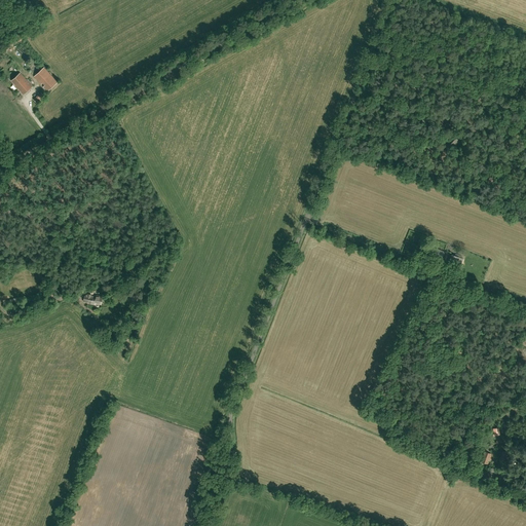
[(0,44),(0,45),(1,47),(2,50),(23,40),(21,35),(0,44)]
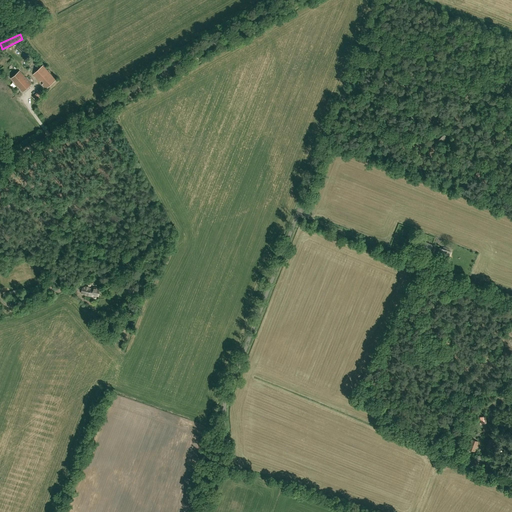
[(46,88),(55,80),(43,66),(33,74),(40,82),(41,81),(43,83),(42,84),(46,88)]
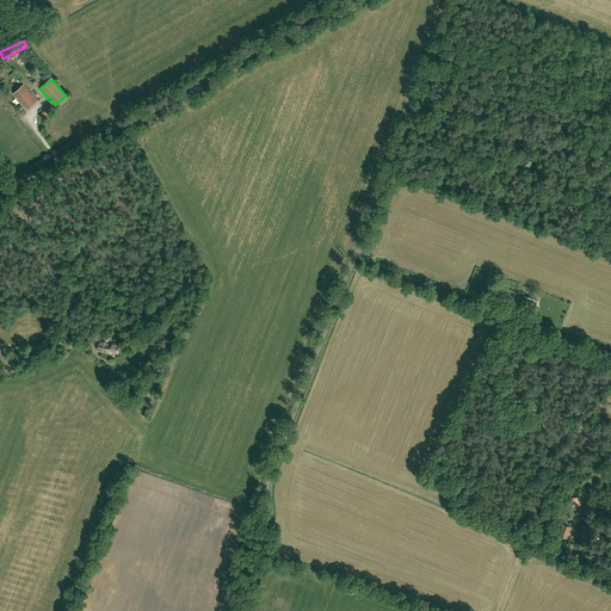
[(28,110),(37,100),(23,85),(13,93),(28,110)]
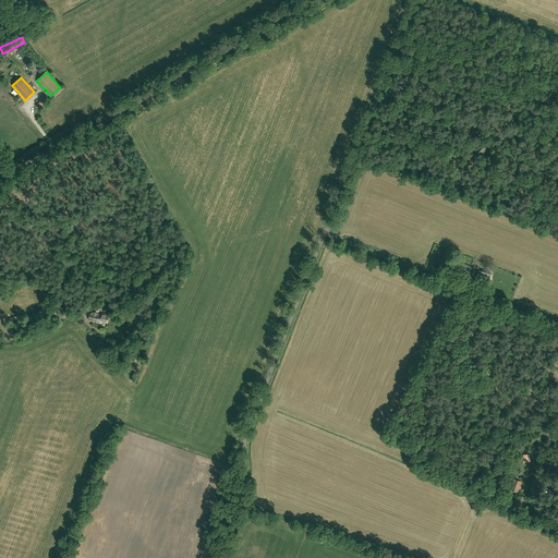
[(473,152),(480,157),(487,148),(481,143),(473,152)]
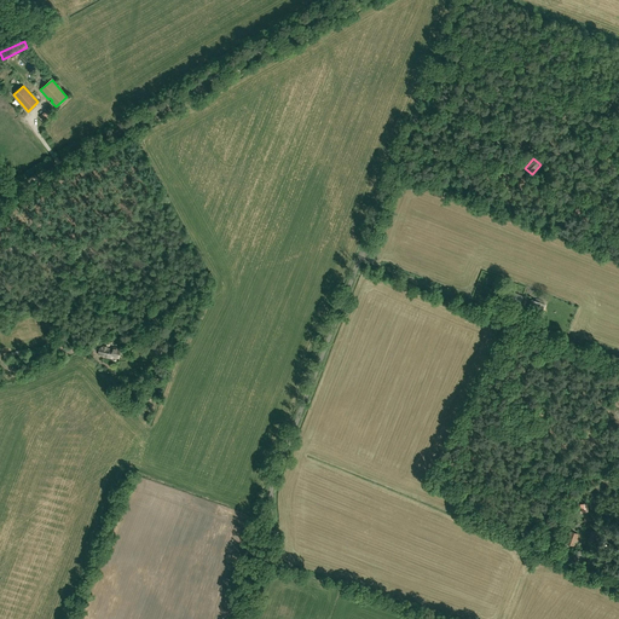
[(519,307),(522,296),(509,290),(504,301),(519,307)]
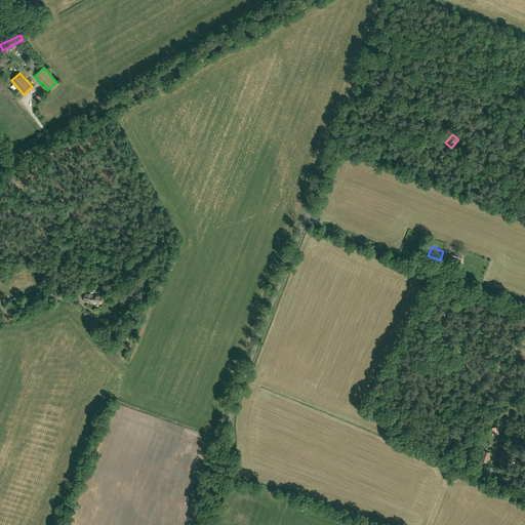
[(458,268),(462,257),(450,253),(446,264),(458,268)]
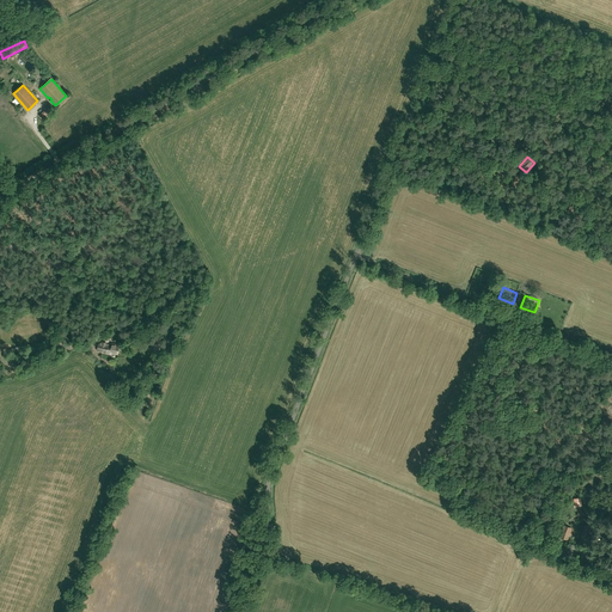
[(98,350),(103,352),(105,352),(105,353),(111,354),(111,352),(118,353),(120,346),(112,344),(112,346),(106,344),(106,343),(103,343),(103,344),(101,344),(101,346),(99,344),(98,350)]
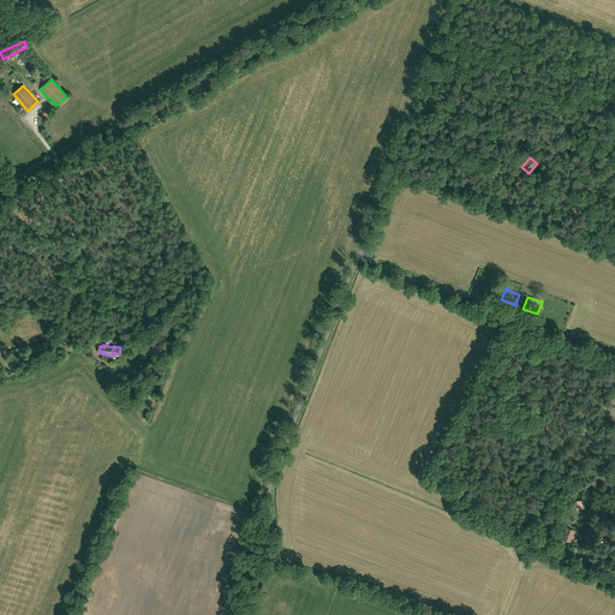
[(585,538),(584,541),(585,542),(587,543),(589,543),(590,541),(591,541),(593,535),(596,536),(597,532),(595,531),(596,530),(587,526),(584,538),(585,538)]
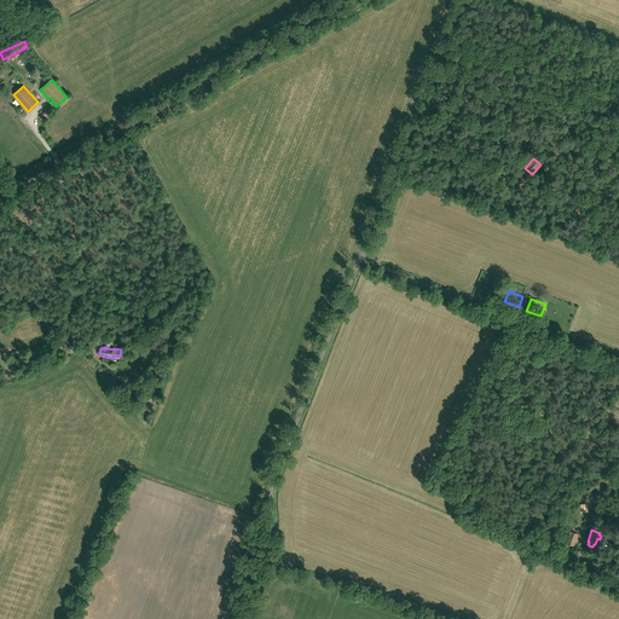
[(578,542),(580,537),(578,536),(570,532),(567,538),(568,539),(567,544),(574,547),(576,544),(574,543),(576,541),(578,542)]
